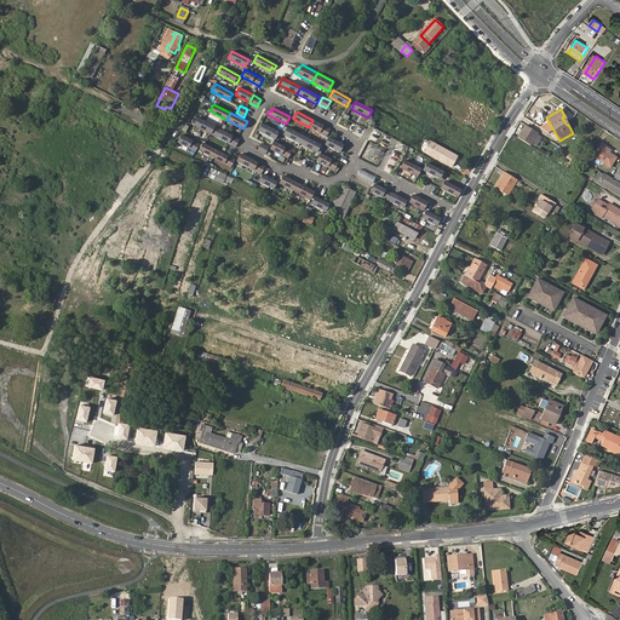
[(211,133),(214,126),(197,118),(194,125),(211,133)]
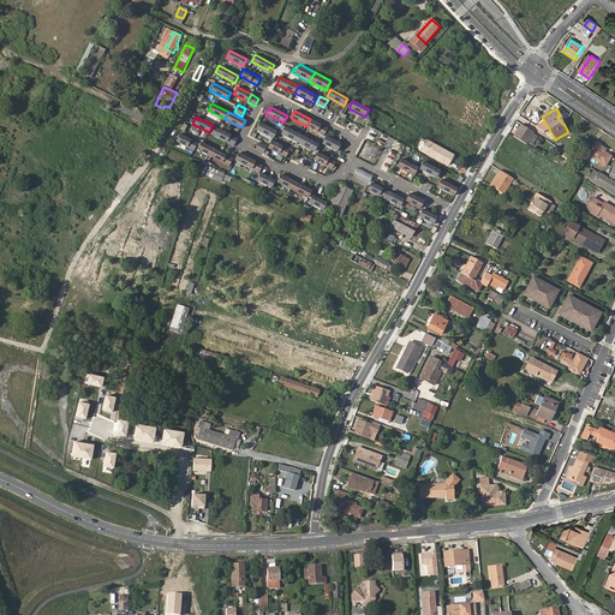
[(310,119),(306,126),(324,136),(328,129),(310,119)]
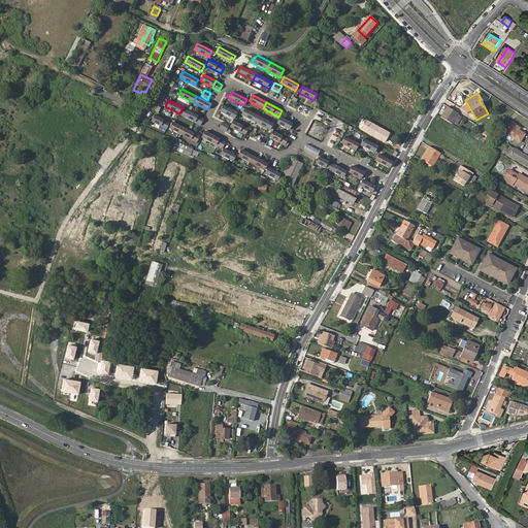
[(237,113),(223,105),(220,111),(234,119),(237,113)]
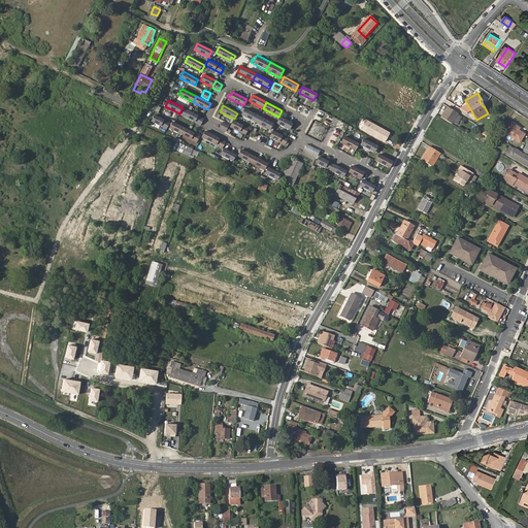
[(195,122),(198,116),(183,107),(179,113),(195,122)]
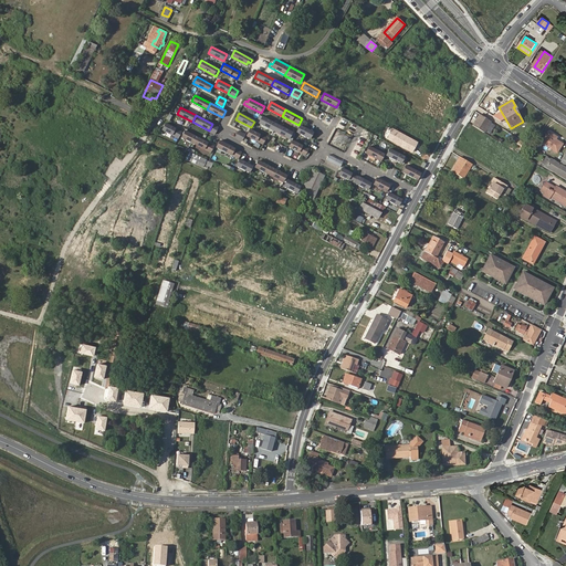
[(278,125),(260,115),(257,122),(274,132),(278,125)]
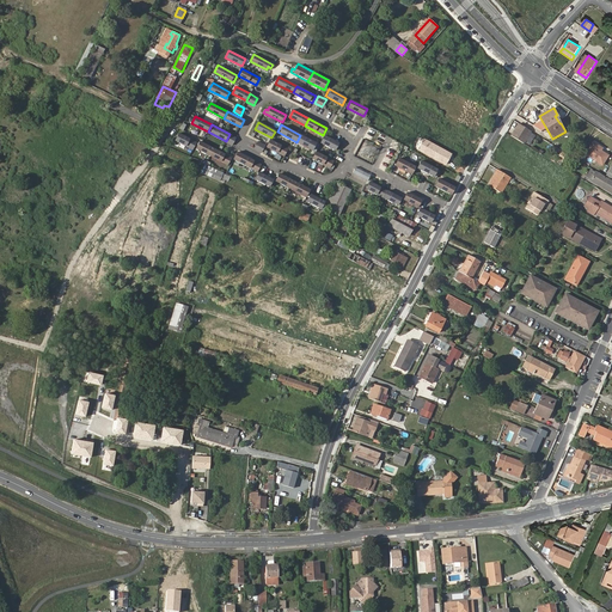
[(520,126),(513,136),(525,145),(533,133),(520,126)]
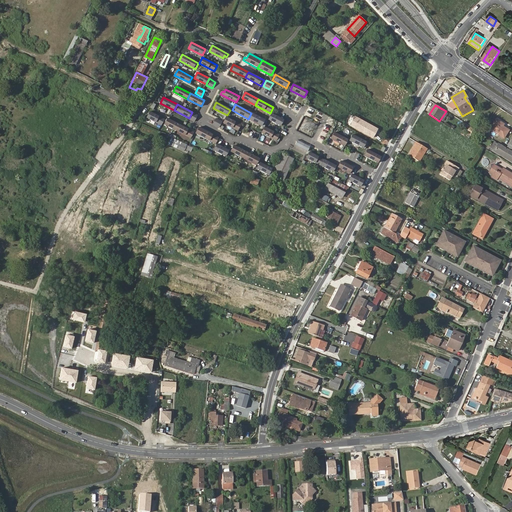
[(146,117),(161,125),(165,119),(149,111),(146,117)]
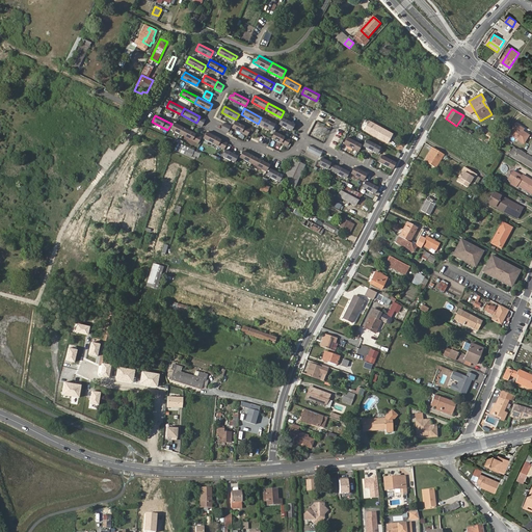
[(206,120),(200,116),(196,123),(203,126),(206,120)]
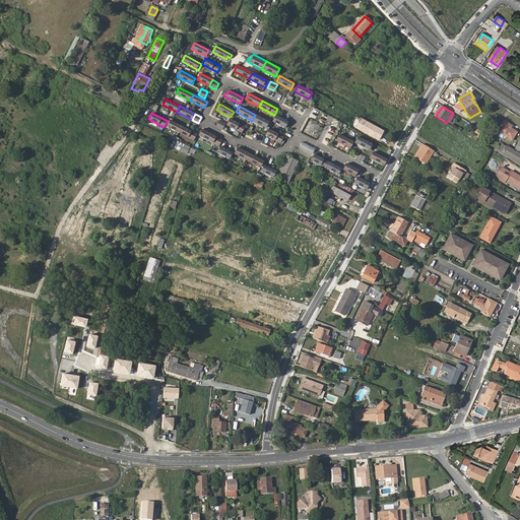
[(272,123),(255,115),(252,121),(269,129),(272,123)]
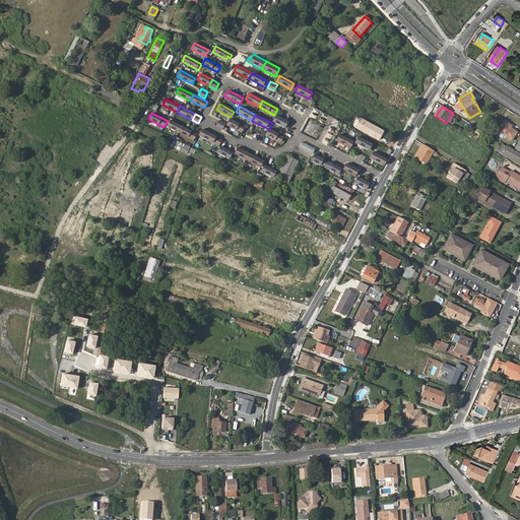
[(276,116),(273,121),(285,128),(288,122),(276,116)]
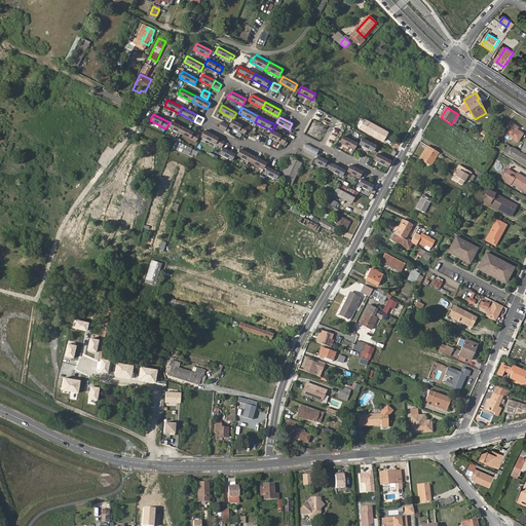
[(121,124),(127,129),(132,122),(125,118),(121,124)]
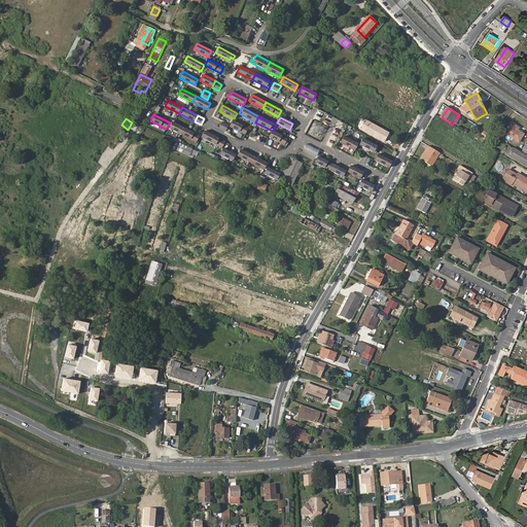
[(369,130),(366,133),(384,142),(389,134),(362,118),(360,121),(364,125),(363,128),(369,130)]
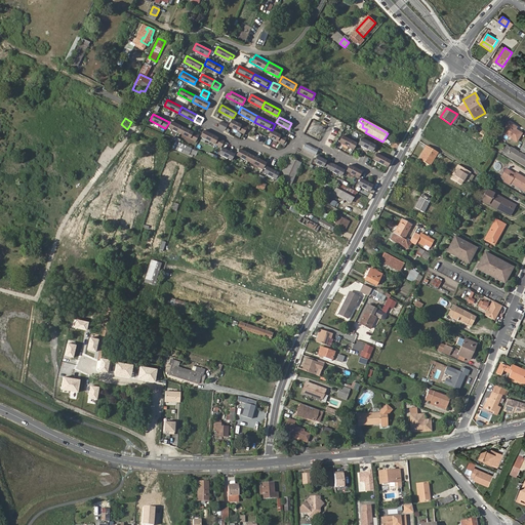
[(233,120),(229,126),(244,134),(248,128),(233,120)]
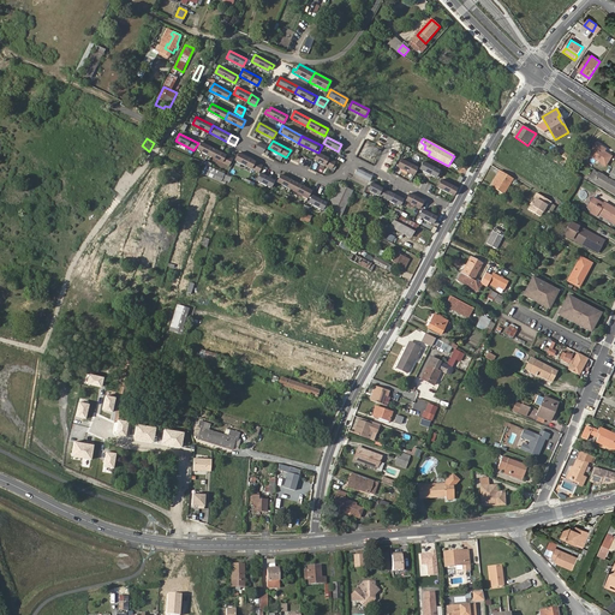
[(212,156),(215,149),(199,142),(196,148),(212,156)]
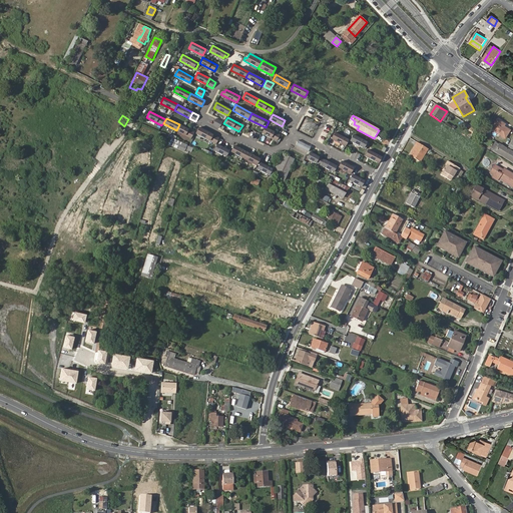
[(216,118),(213,124),(219,128),(222,122),(216,118)]
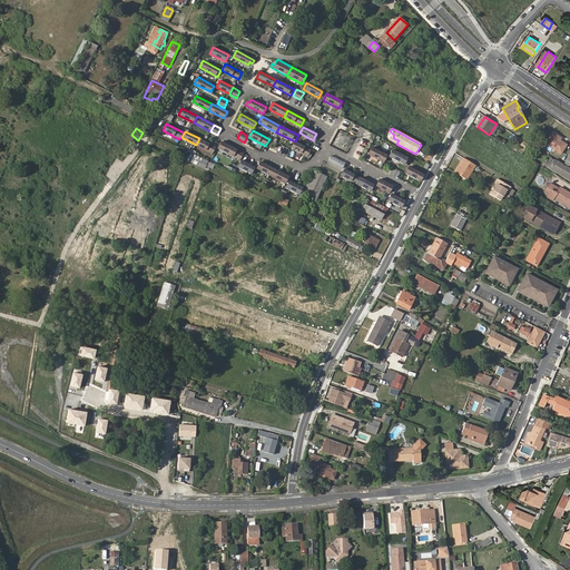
[(562,154),(568,145),(561,141),(562,138),(553,133),(547,144),(562,154)]
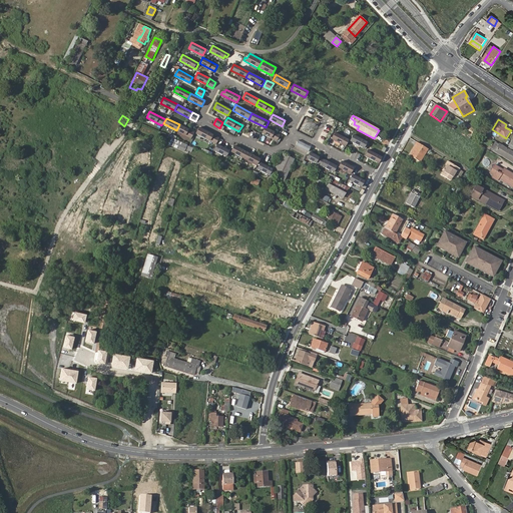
[(179,124),(176,130),(191,138),(194,132),(179,124)]
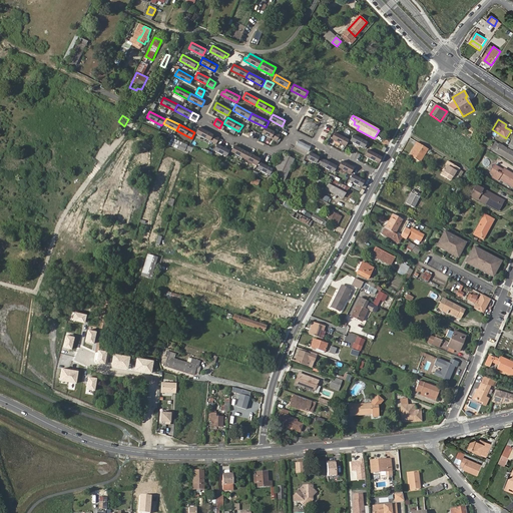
[(199,127),(196,133),(216,144),(219,138),(199,127)]
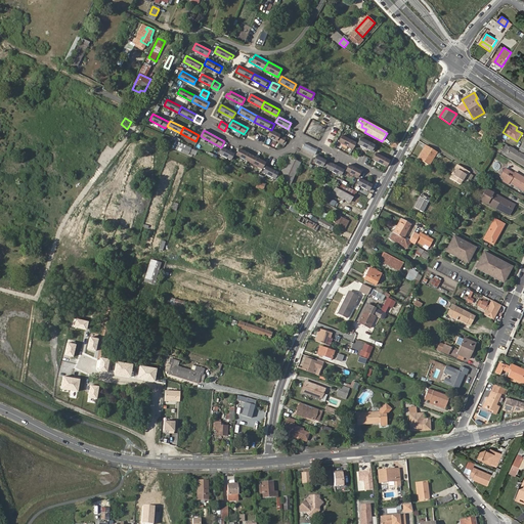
[(271,130),(268,136),(286,145),(287,142),(285,141),(287,138),(271,130)]
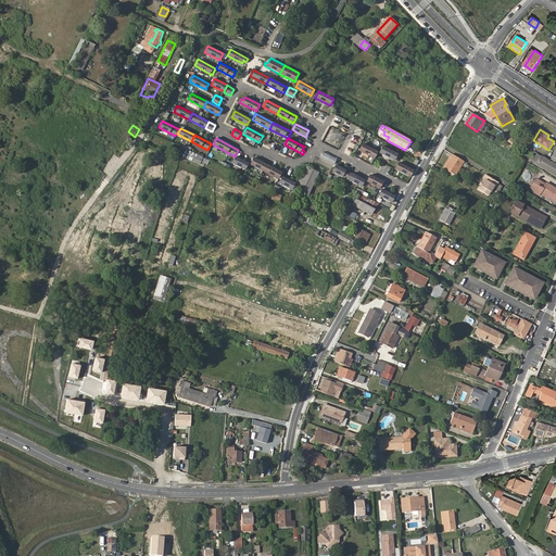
[(363,144),(359,151),(375,159),(378,153),(363,144)]
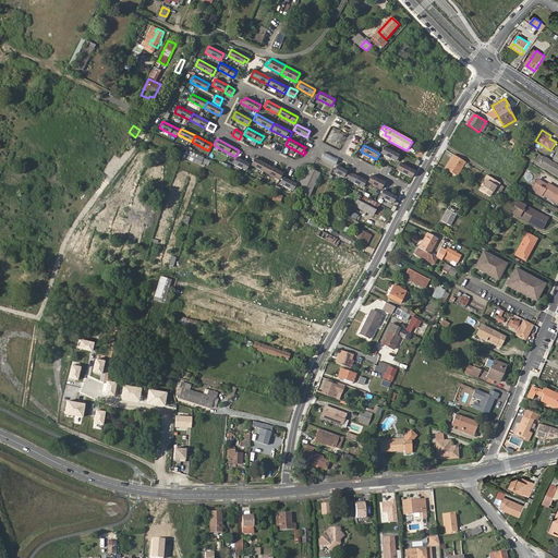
[(384,147),(380,154),(396,161),(399,155),(384,147)]
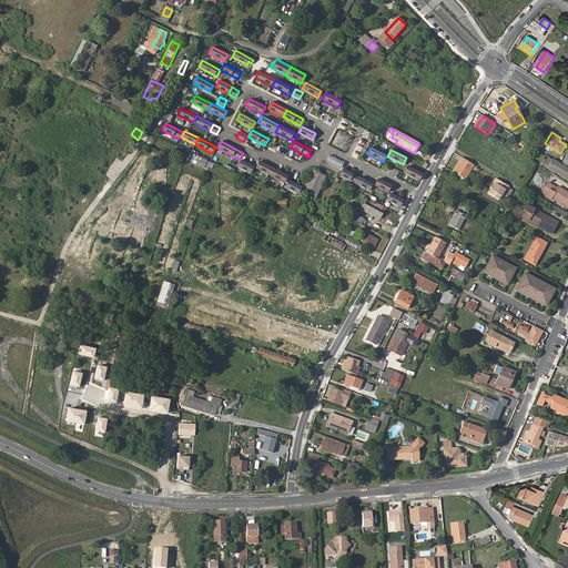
[(191,153),(189,161),(209,170),(212,163),(191,153)]
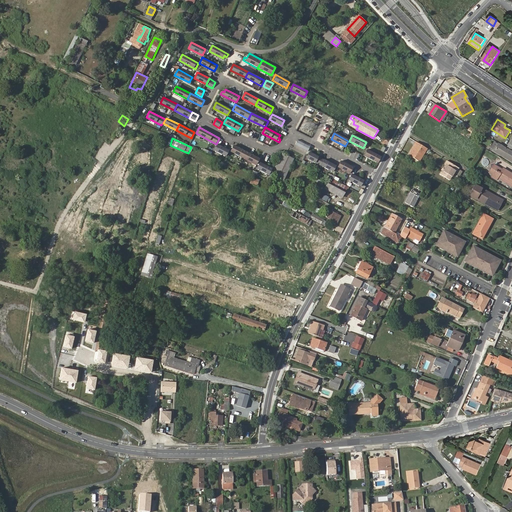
[(298,140),(296,145),(308,152),(311,147),(298,140)]
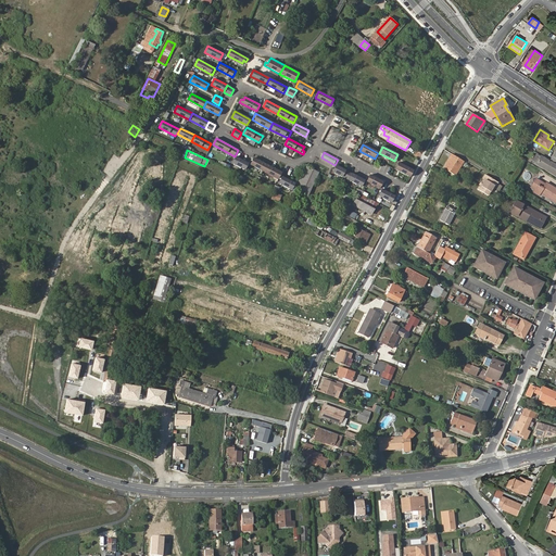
[(454,175),(463,161),(452,154),(449,159),(443,168),(454,175)]
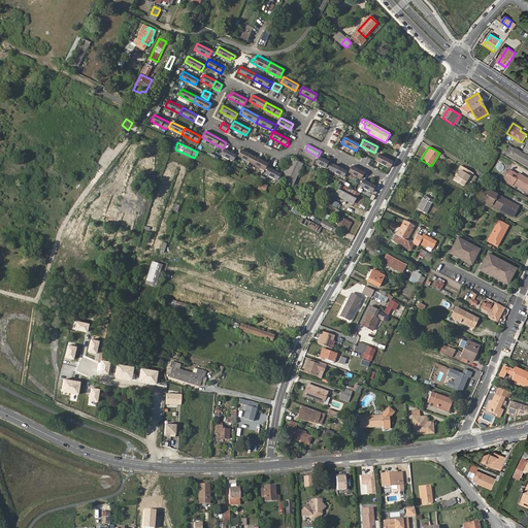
[(232,161),(235,155),(223,149),(220,155),(232,161)]
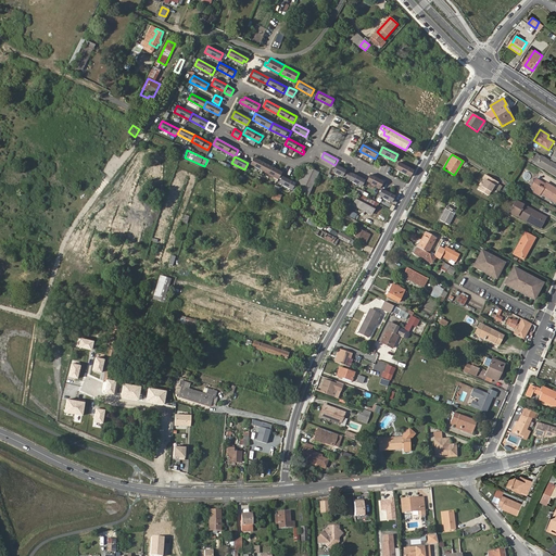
[(555,164),(542,156),(538,165),(555,175),(555,164)]
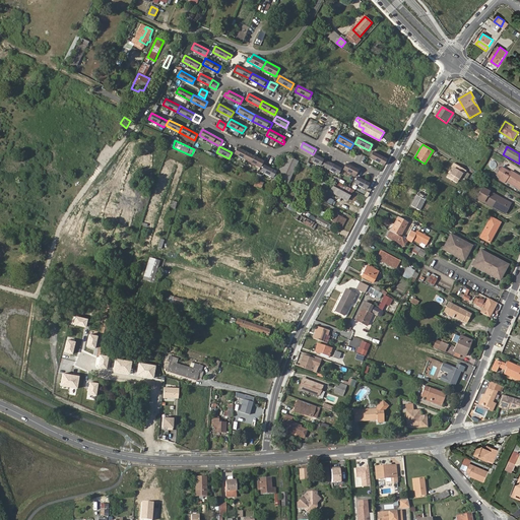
[(247,159),(250,154),(238,148),(235,153),(247,159)]
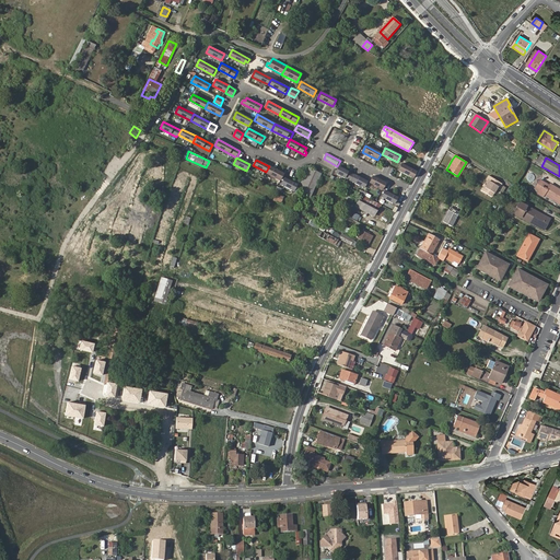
[(403,165),(399,172),(415,179),(418,173),(403,165)]
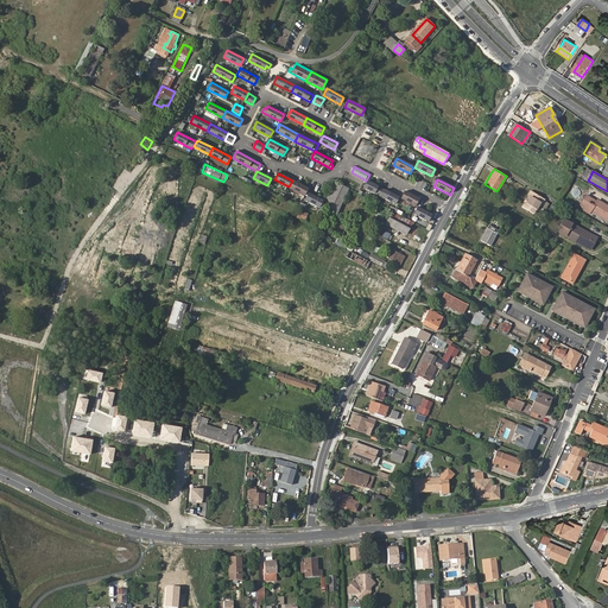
[(289,187),(305,196),(309,189),(292,181),(289,187)]
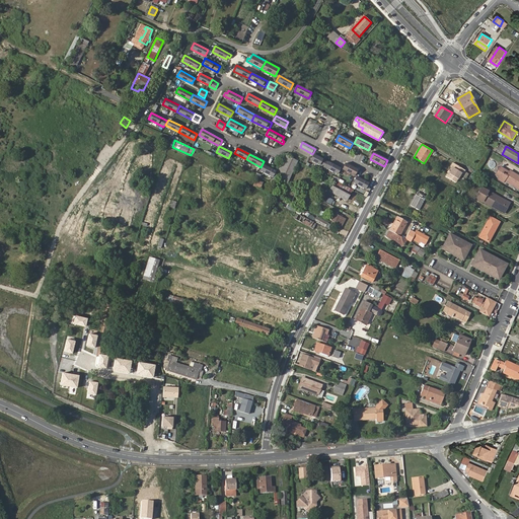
[(285,155),(277,171),(278,177),(288,182),(298,161),(285,155)]
